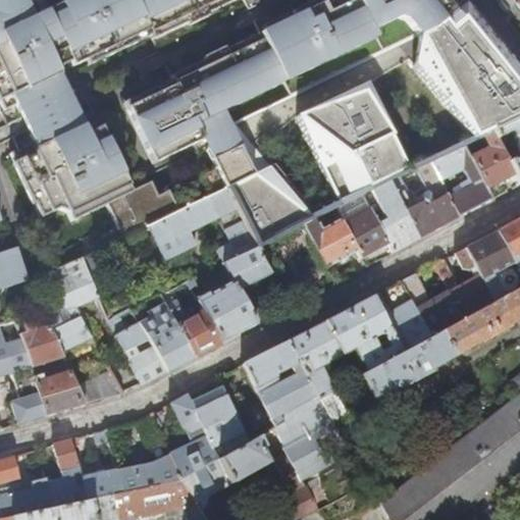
[(140,31),(147,28),(150,33),(151,37),(186,20),(187,23),(208,13),(207,10),(229,0),(62,0),(48,7),(44,0),(0,0),(0,105),(2,109),(14,103),(23,121),(33,140),(21,146),(9,152),(14,161),(11,162),(33,204),(35,203),(41,216),(58,207),(66,210),(72,220),(107,203),(124,238),(156,222),(179,210),(168,189),(158,194),(151,180),(133,190),(128,180),(125,182),(92,110),(80,117),(70,99),(61,81),(74,74),(70,64),(84,58),(105,48),(107,53),(136,39),(134,35),(140,31)]
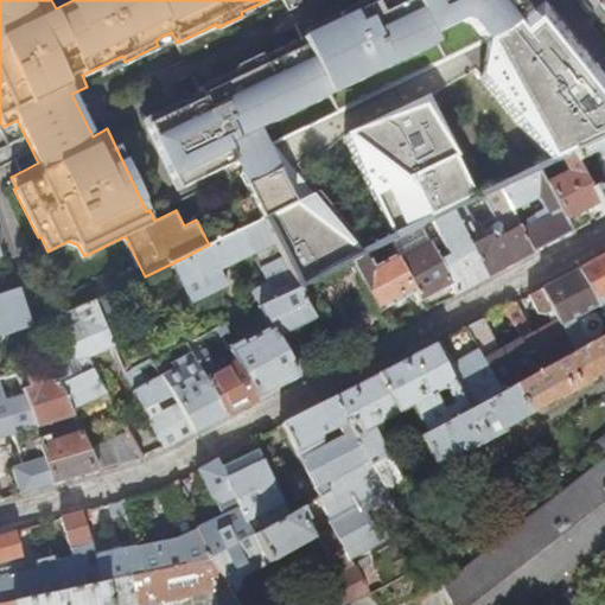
[(273,146),(272,144),(263,127),(441,42),(450,56),(488,37),(494,44),(534,10),(526,0),(360,0),(339,11),(343,18),(337,20),(335,16),(301,31),(304,36),(279,48),(262,56),(260,52),(235,64),(236,68),(197,87),(199,90),(203,97),(186,104),(184,99),(160,109),(151,115),(153,120),(146,123),(176,188),(225,166),(239,193),(236,201),(224,205),(236,231),(269,215),(300,201),(273,146)]
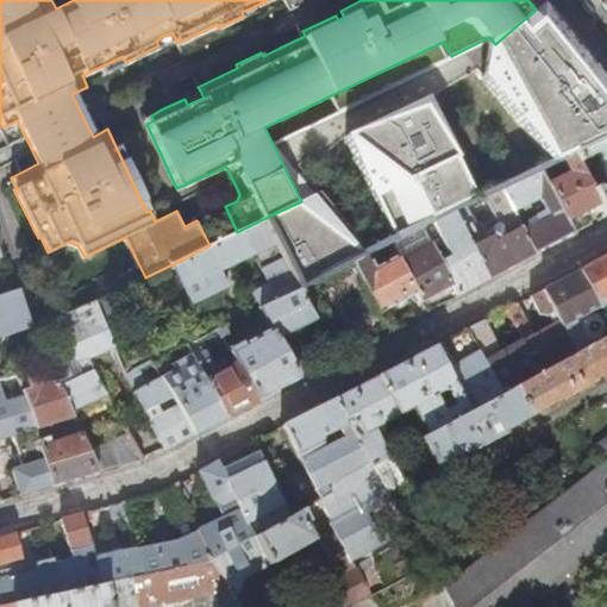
[(555,17),(544,2),(540,6),(536,10),(495,44),(487,77),(555,17)]
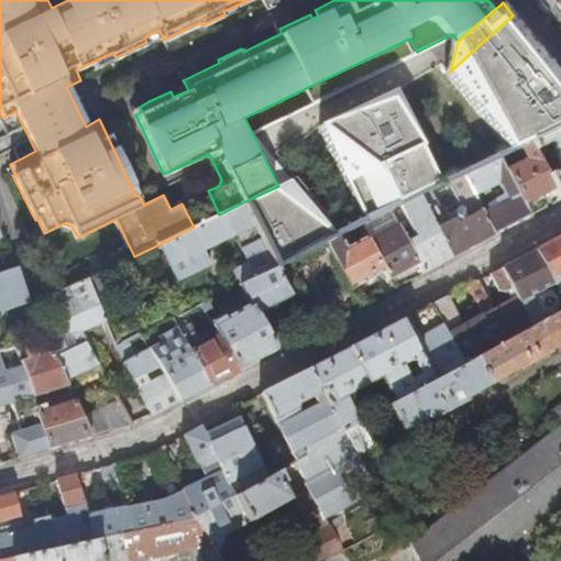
[(560,75),(513,15),(450,72),(516,149),(523,146),(534,141),(560,127),(560,75)]
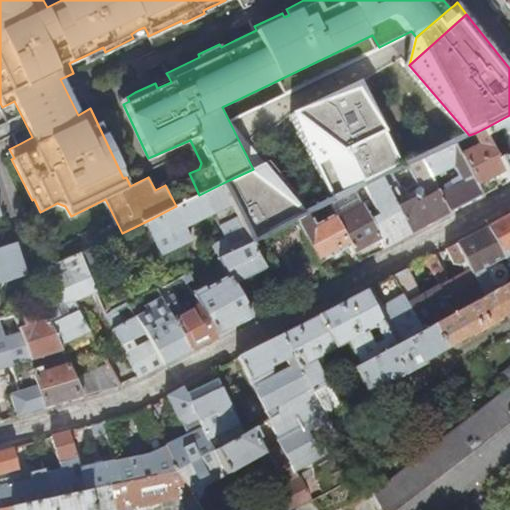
[(133,38),(147,32),(144,27),(137,30),(131,34),(133,38)]
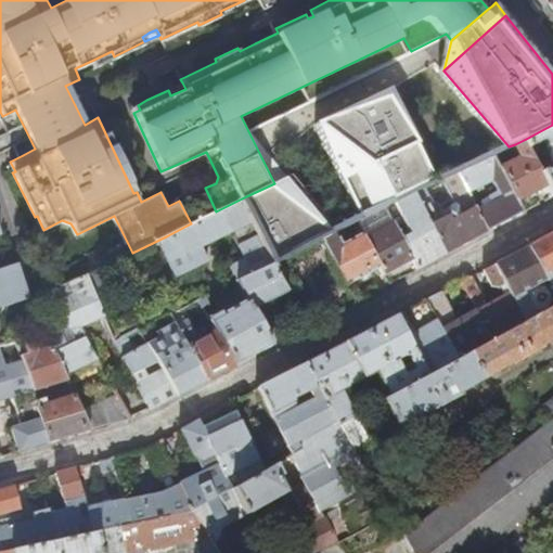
[(91,66),(114,56),(112,51),(89,62),(91,66)]
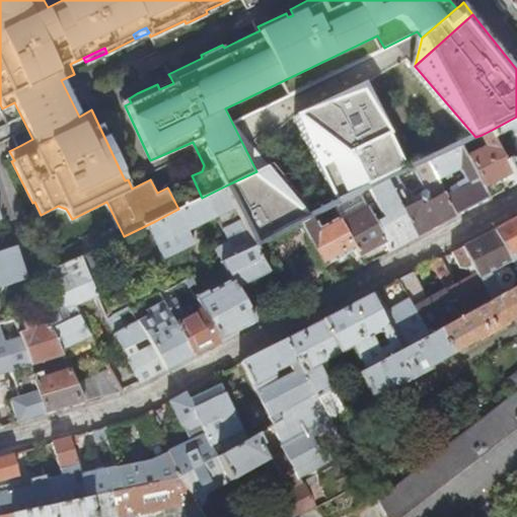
[(159,89),(173,83),(170,77),(157,84),(159,89)]
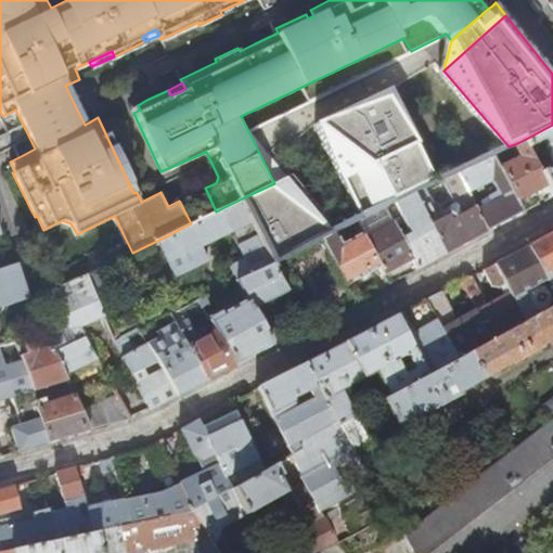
[(440,180),(395,85),(319,121),(365,217),(388,206),(416,192),(427,187),(440,180)]
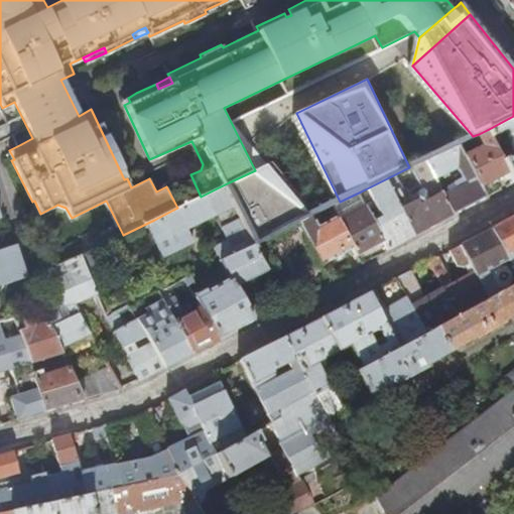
[(127,178),(93,108),(91,109),(124,179),(127,178)]
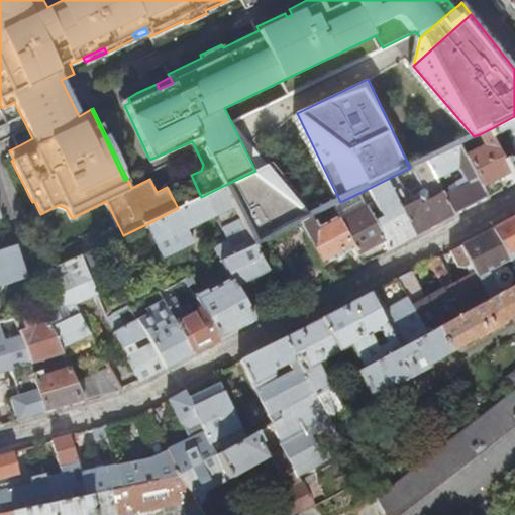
[(514,116),(490,129),(493,135),(507,128),(514,143),(514,155),(506,161),(511,171),(514,178),(514,116)]
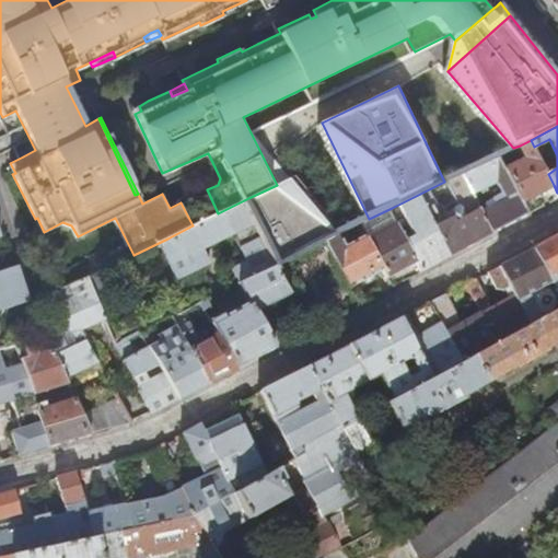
[(293,177),(256,132),(252,135),(277,185),(293,177)]
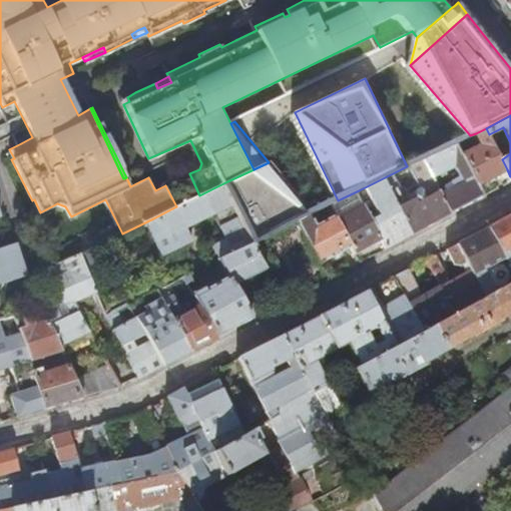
[(486,128),(476,133),(481,143),(463,152),(478,182),(507,169),(502,159),(489,134),(486,128)]
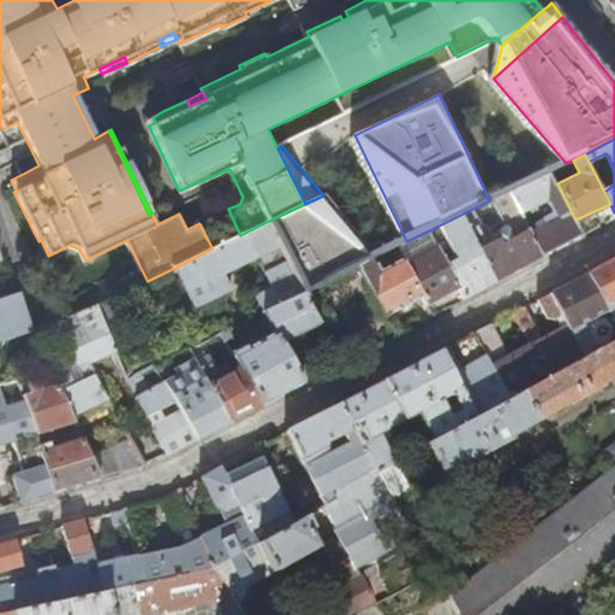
[(557,183),(550,171),(511,189),(522,211),(550,197),(560,216),(533,230),(545,255),(560,247),(583,234),(575,220),(557,183)]
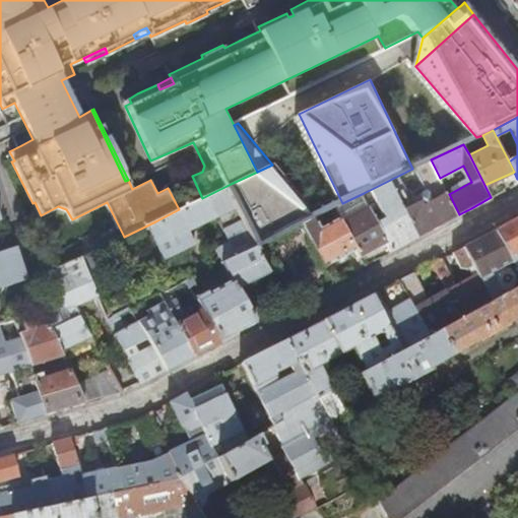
[(315,216),(272,165),(257,172),(231,184),(260,243),(304,221),(315,216)]
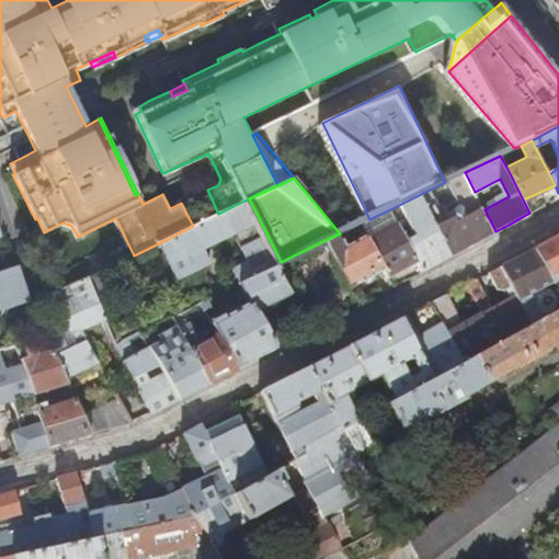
[(432,189),(421,194),(452,254),(471,244),(495,231),(485,209),(477,195),(453,207),(452,210),(456,219),(446,225),(441,214),(440,215),(436,209),(441,207),(432,189)]
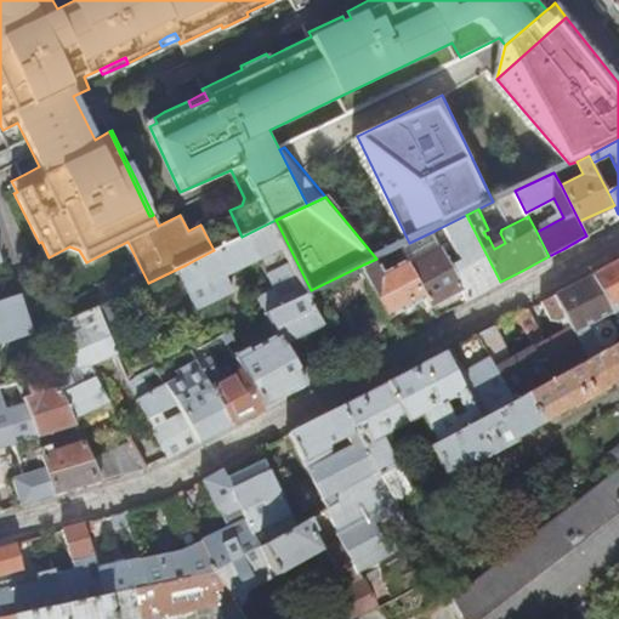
[(466,215),(435,231),(437,236),(438,238),(449,232),(461,259),(464,257),(467,263),(459,268),(456,262),(450,265),(467,300),(482,291),(500,282),(466,215)]
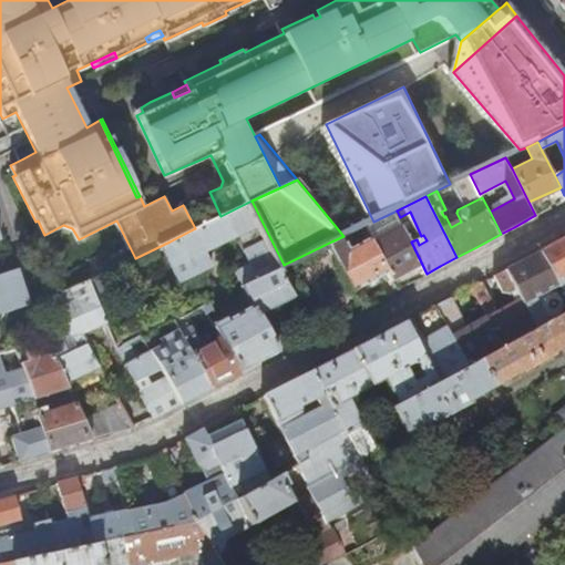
[(195,228),(170,242),(186,277),(211,265),(205,253),(243,234),(247,243),(227,253),(233,263),(216,271),(226,294),(232,290),(234,295),(248,288),(246,284),(280,267),(284,265),(252,201),(221,216),(195,228)]
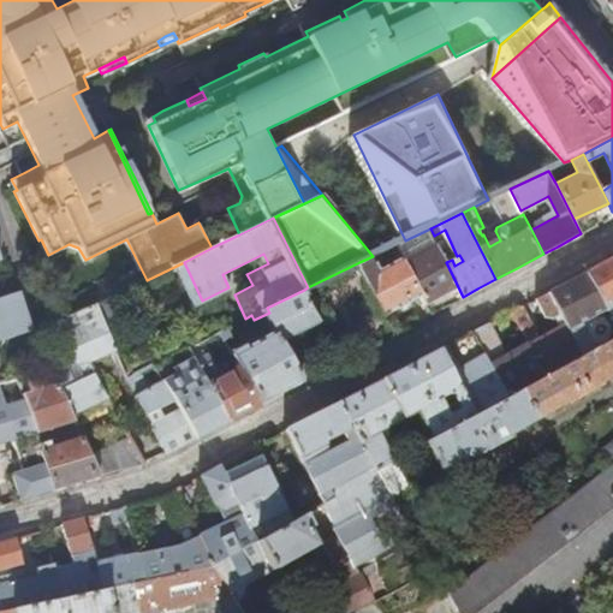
[(404,240),(397,244),(400,250),(402,254),(409,250),(404,240)]
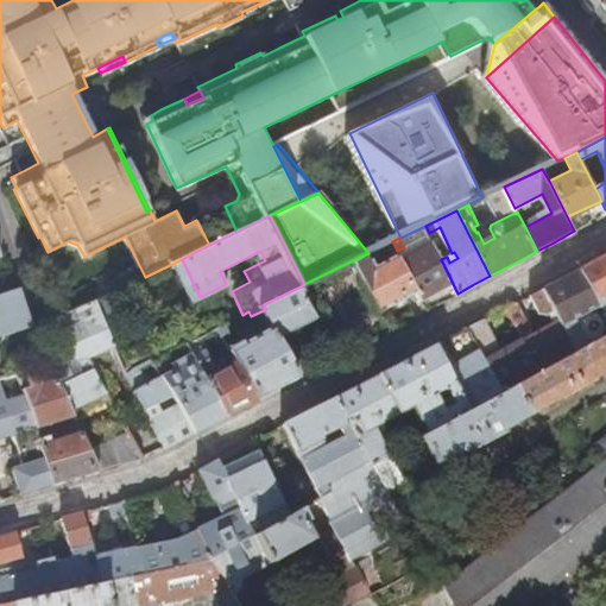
[(433,240),(399,256),(417,290),(427,309),(442,302),(458,294),(441,259),(433,240)]
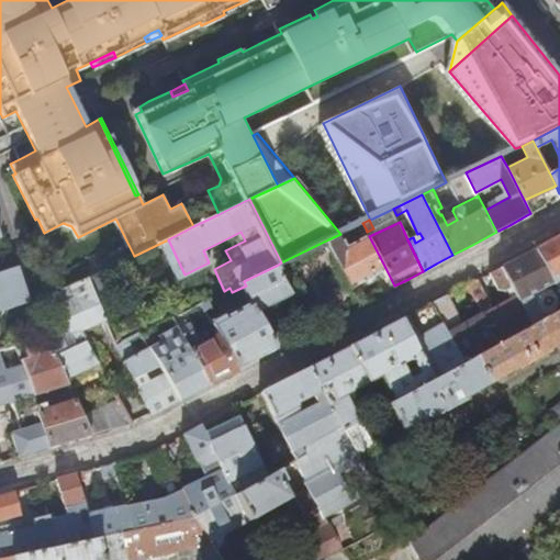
[(366,228),(362,223),(340,234),(328,239),(350,284),(385,268),(369,236),(368,234),(348,244),(346,238),(366,228)]
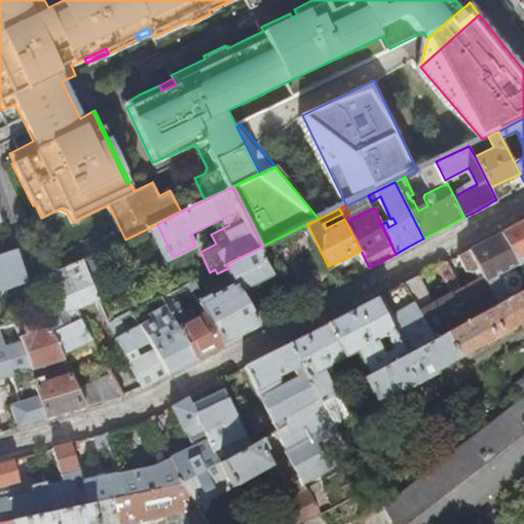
[(0,222),(2,221),(0,215),(0,325),(12,322),(3,297),(2,294),(6,288),(9,287),(30,279),(19,249),(0,254),(0,222)]
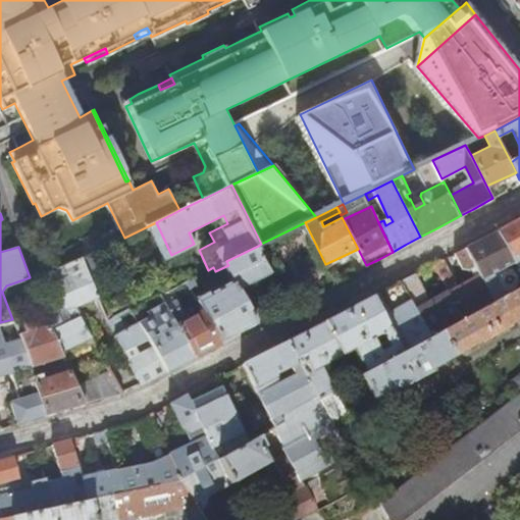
[(519,217),(499,229),(515,259),(516,261),(519,259),(519,266),(519,217)]
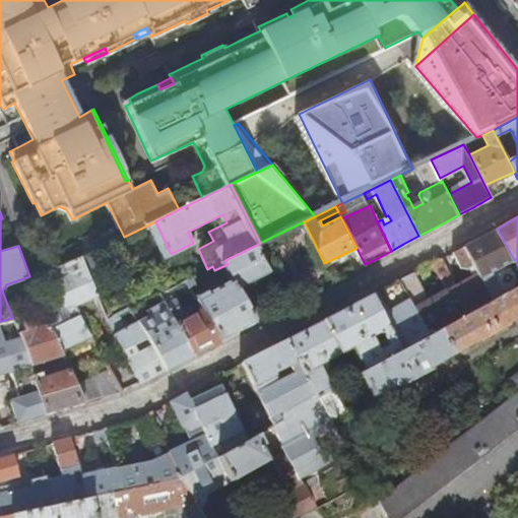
[(486,235),(464,246),(487,283),(495,279),(491,270),(513,258),(497,229),(486,235)]
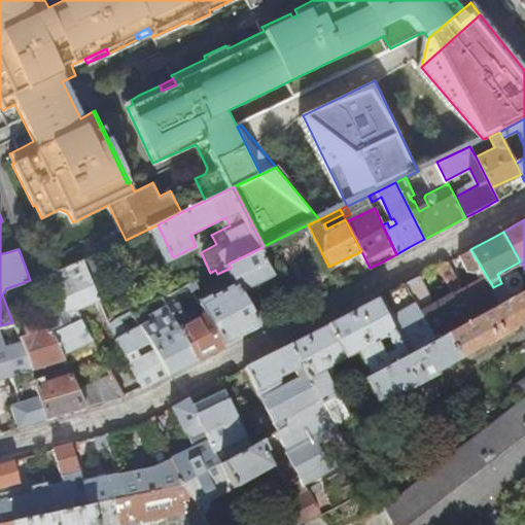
[(274,274),(260,248),(229,264),(231,268),(237,280),(242,289),(274,274)]
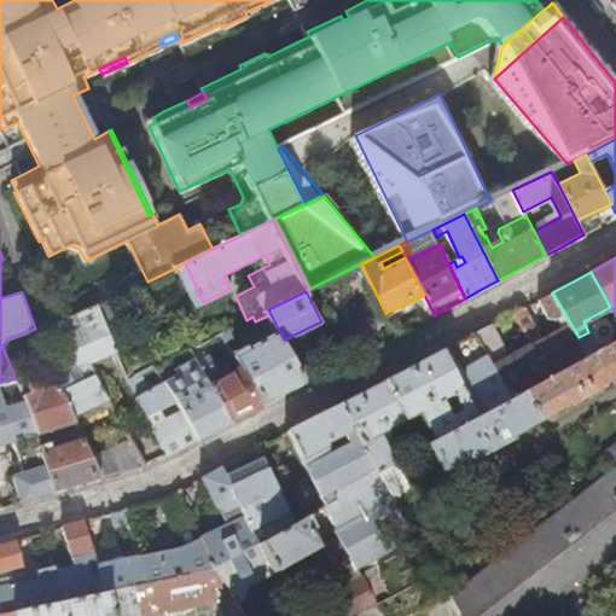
[(583,346),(579,337),(552,292),(541,298),(550,315),(558,318),(561,317),(565,323),(544,335),(528,304),(517,311),(533,341),(551,373),(587,353),(583,346)]
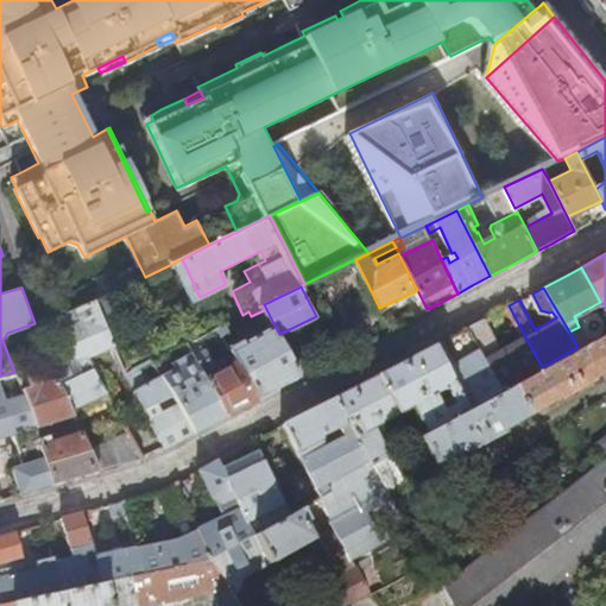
[(117,347),(100,298),(99,297),(76,308),(81,322),(65,329),(75,358),(88,354),(89,355),(117,347)]
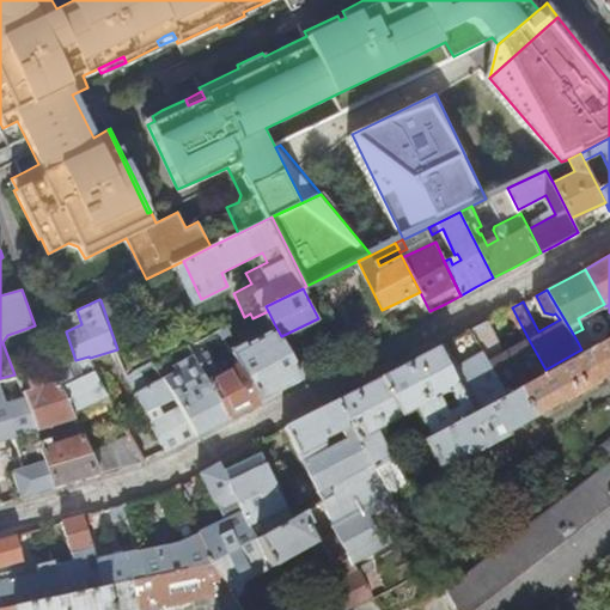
[(494,317),(473,329),(508,391),(516,388),(511,378),(526,370),(531,378),(546,370),(528,337),(501,352),(492,334),(508,324),(502,312),(494,317)]
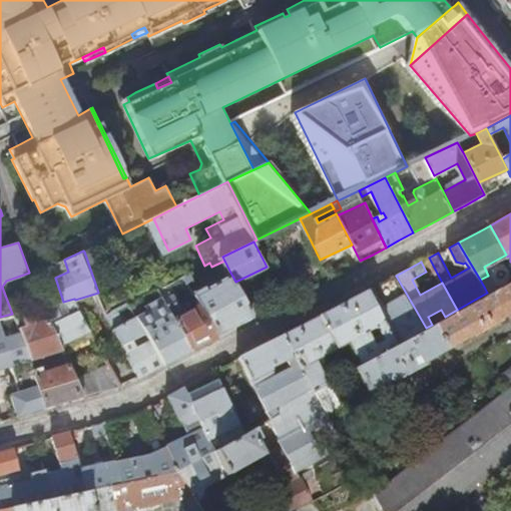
[(505,284),(510,280),(510,265),(498,271),(505,284)]
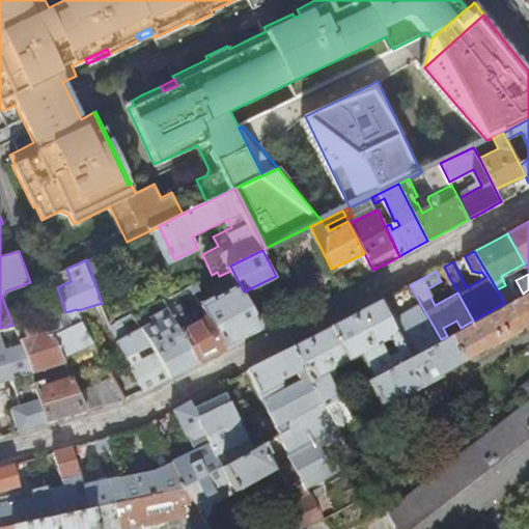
[(263,328),(244,291),(239,282),(203,302),(210,315),(226,346),(245,337),(263,328)]
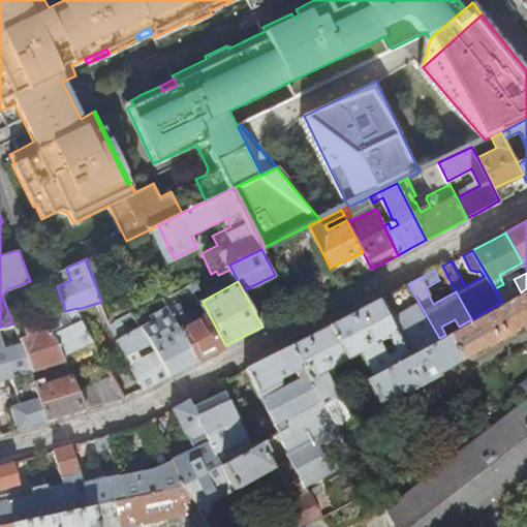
[(439,338),(408,284),(400,288),(389,295),(398,311),(393,314),(405,337),(417,330),(427,345),(439,338)]
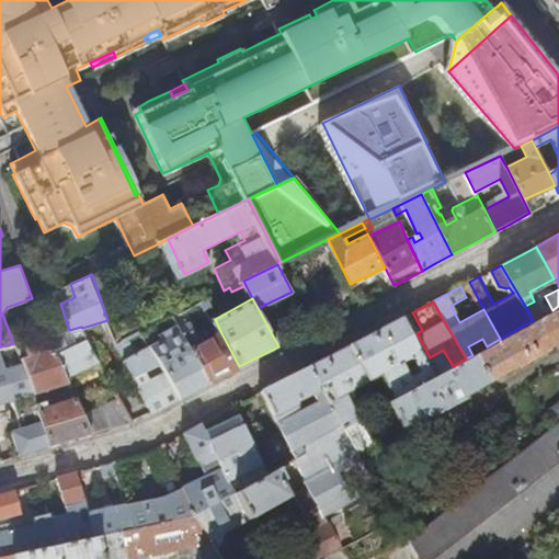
[(12,314),(10,306),(7,307),(2,314),(3,317),(12,314)]
